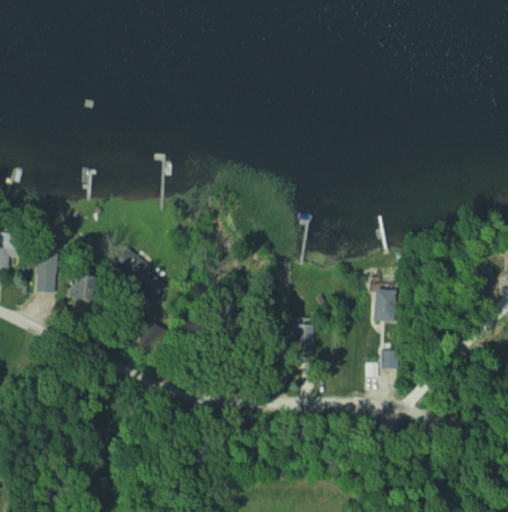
[(0,278),(0,268),(8,268),(8,256),(17,256),(18,241),(0,240),(0,278)]
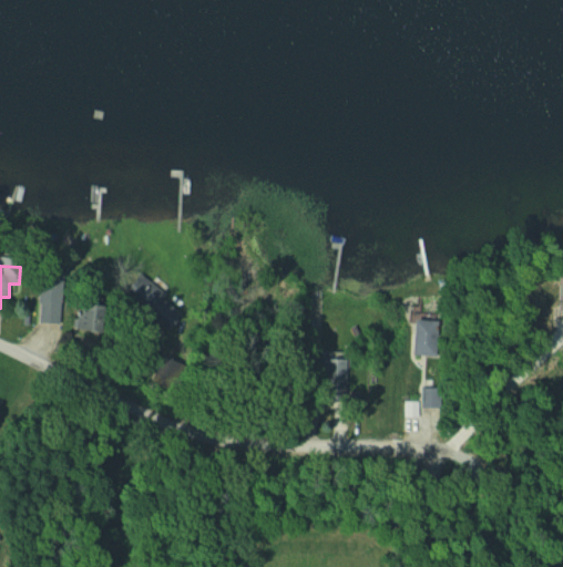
[(59,323),(60,280),(40,279),(38,322),(59,323)]
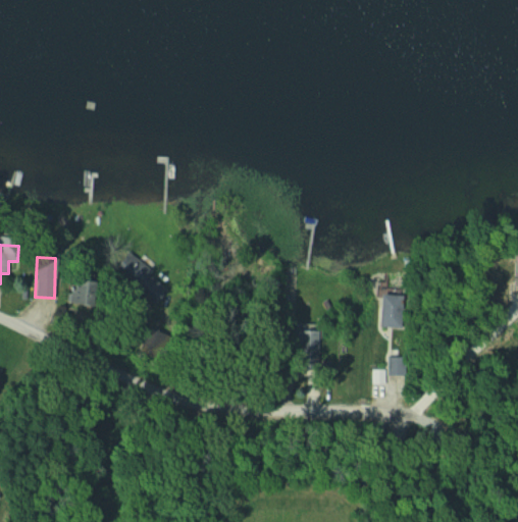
[(84,293),(87,294),(84,302),(92,304),(99,283),(91,281),(89,289),(86,288),(84,293)]
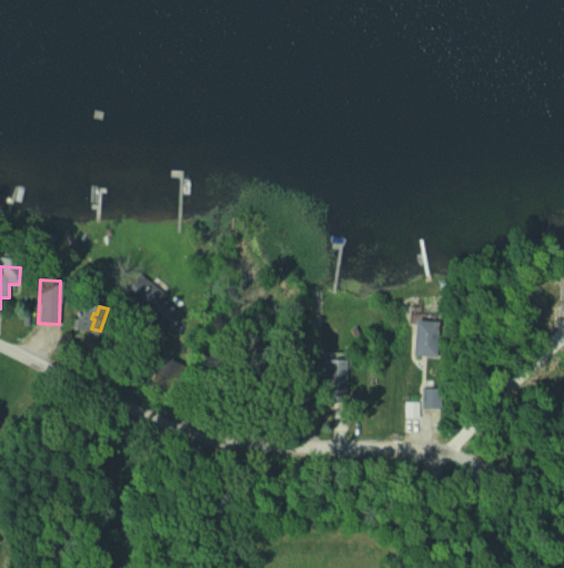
[(437,322),(415,322),(415,356),(437,356),(437,322)]
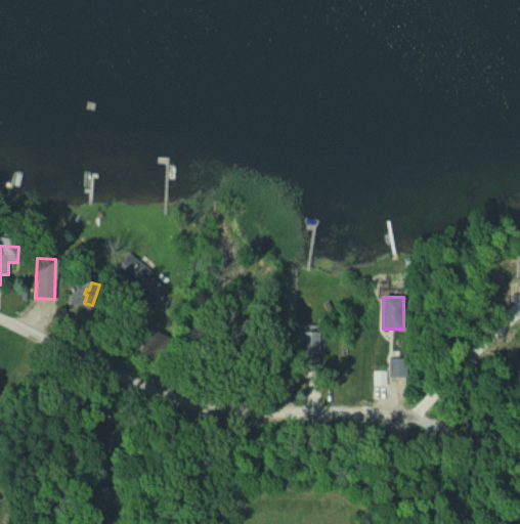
[(402,358),(383,358),(383,377),(402,377),(402,358)]
